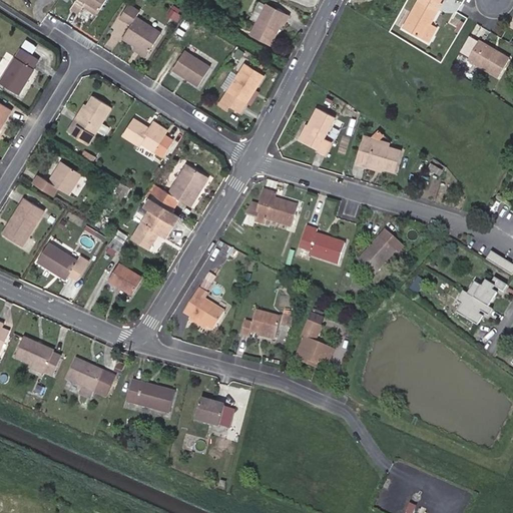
[(87,1),(100,9),(106,0),(76,0),(71,8),(79,14),(84,6),(87,1)]
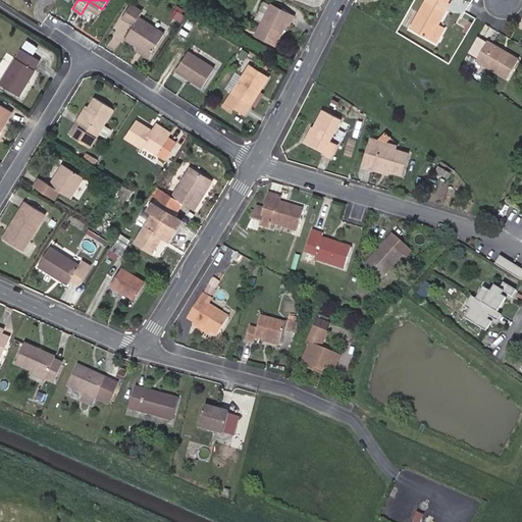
[(271,3),(265,0),(256,19),(262,22),(271,3)]
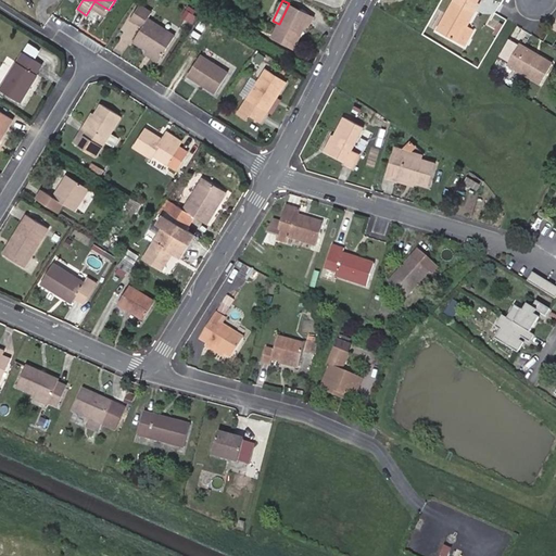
[(467,25),(480,3),(477,1),(475,0),(454,0),(438,29),(458,41),(467,25)]
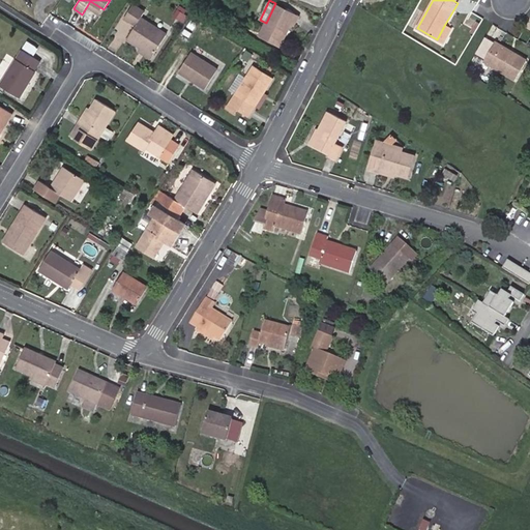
[(100,15),(104,9),(90,1),(87,6),(100,15)]
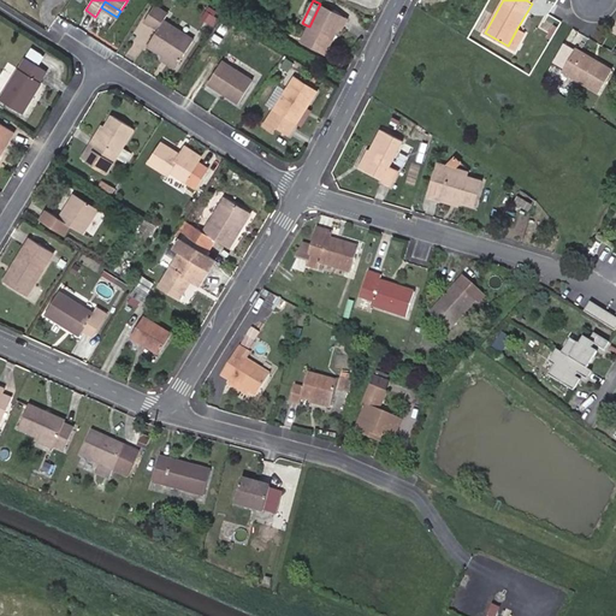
[(348,18),(320,4),(309,27),(302,40),(325,53),(339,27),(342,29),(348,18)]
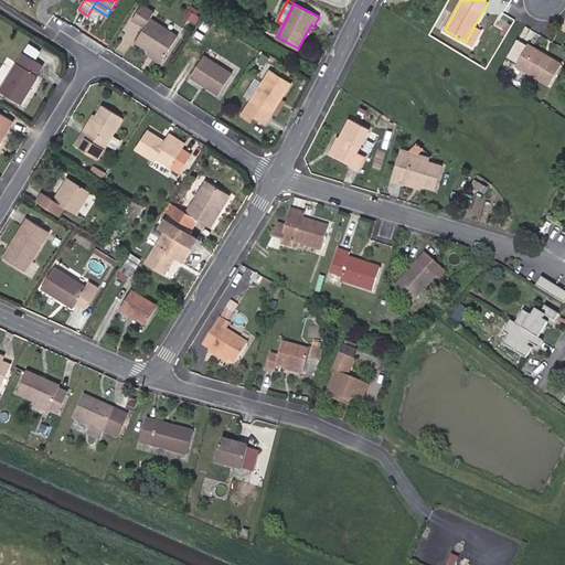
[(155,13),(142,6),(132,20),(145,28),(136,41),(162,59),(179,35),(151,18),(155,13)]
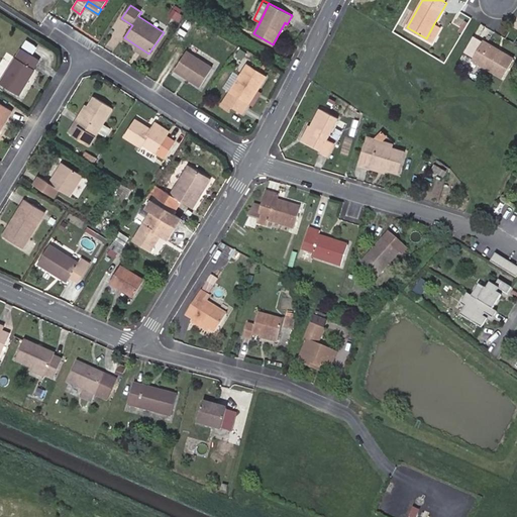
[(180,13),(173,9),(169,15),(176,19),(180,13)]
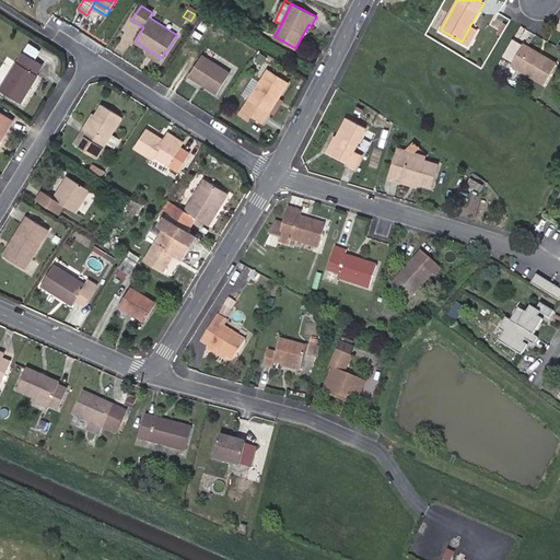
[(469,45),(478,30),(470,25),(462,42),(469,45)]
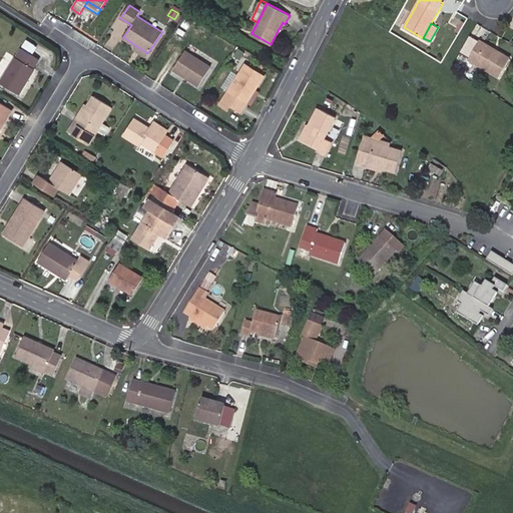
[(27,39),(23,45),(34,52),(38,46),(27,39)]
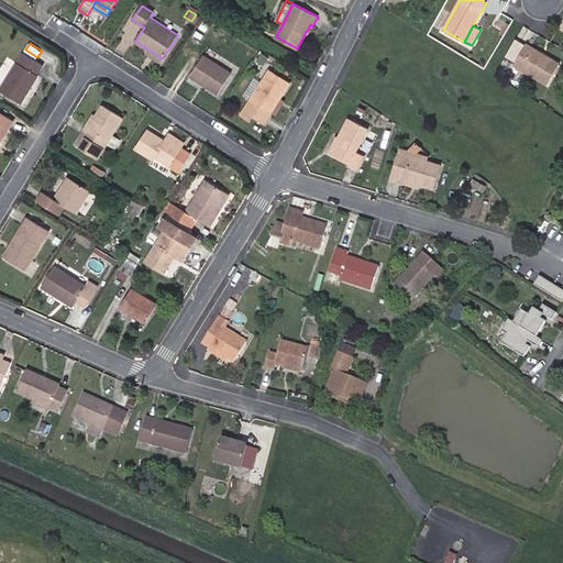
[(560,63),(527,43),(515,64),(547,84),(560,63)]
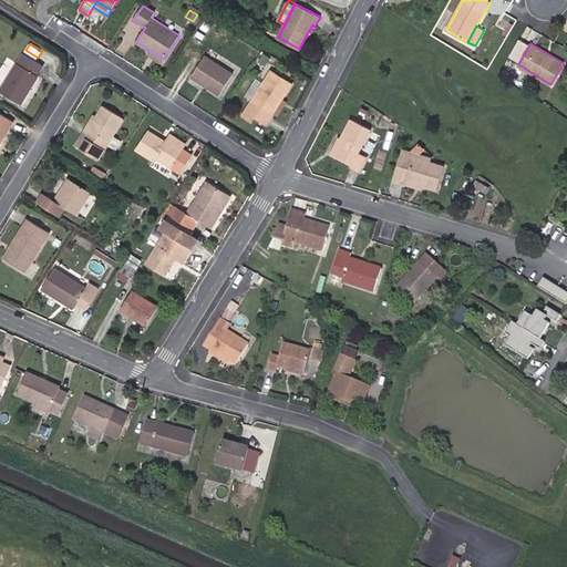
[(43,64),(24,52),(0,91),(21,103),(39,75),(38,74),(43,64)]
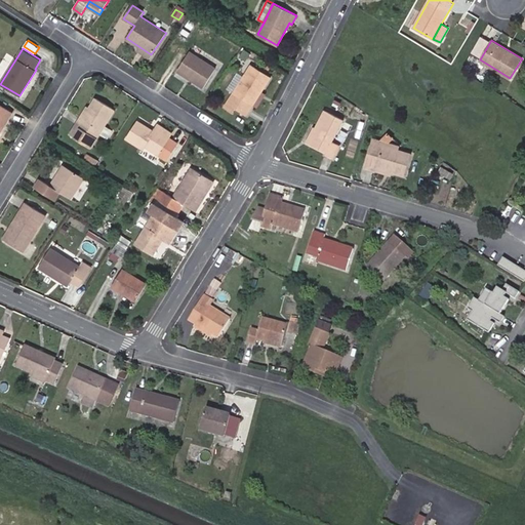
[(215,68),(190,50),(177,70),(203,87),(215,68)]
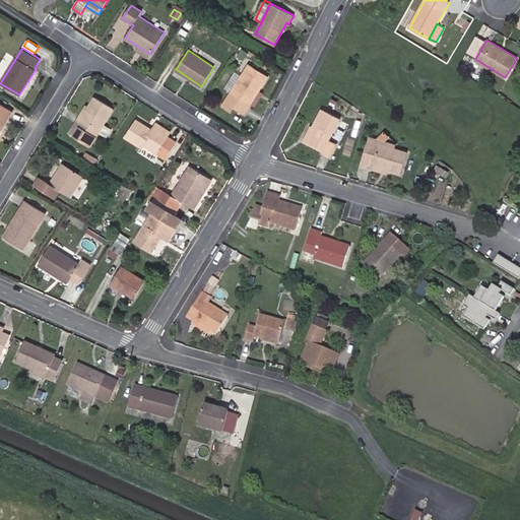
[(249,64),(232,90),(223,105),(231,110),(234,105),(246,112),(251,103),(267,76),(249,64)]
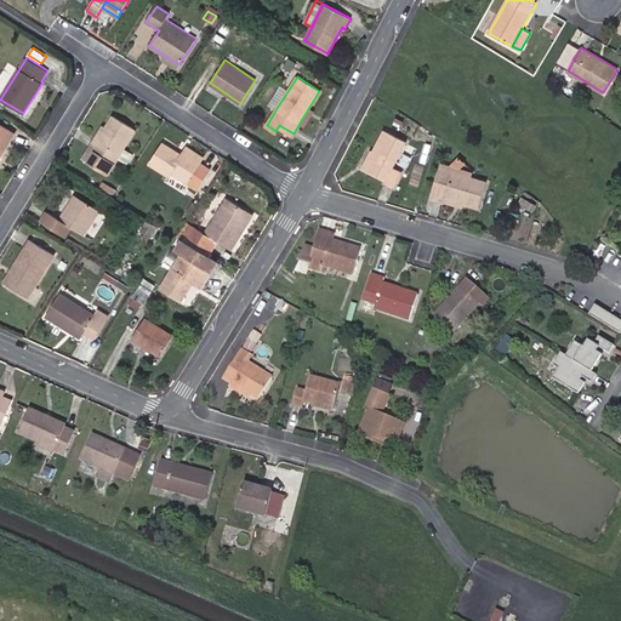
[(279,85),(271,104),(278,108),(286,87),(279,85)]
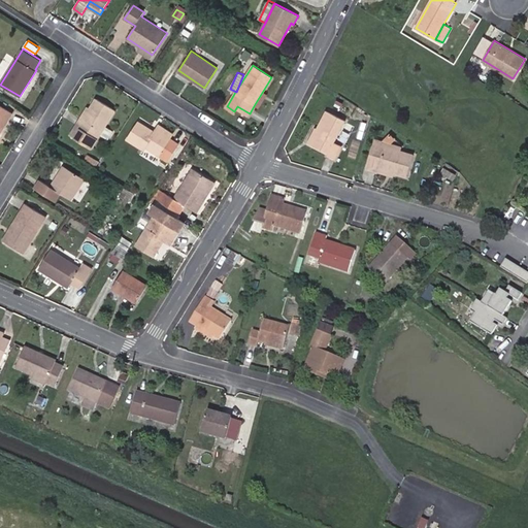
[(105,126),(116,109),(97,98),(90,108),(88,107),(71,135),(92,147),(100,134),(105,126)]
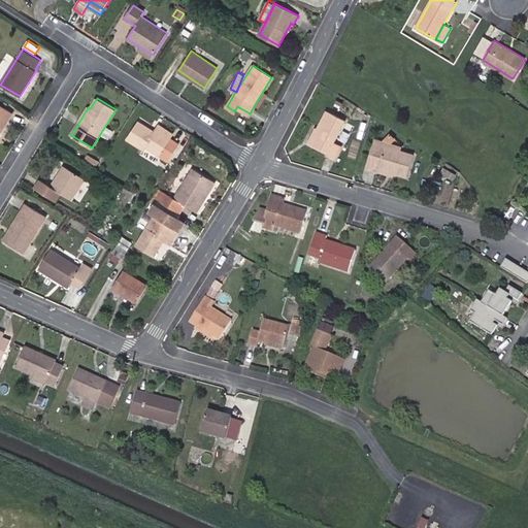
[(0,133),(12,112),(0,104),(0,133)]
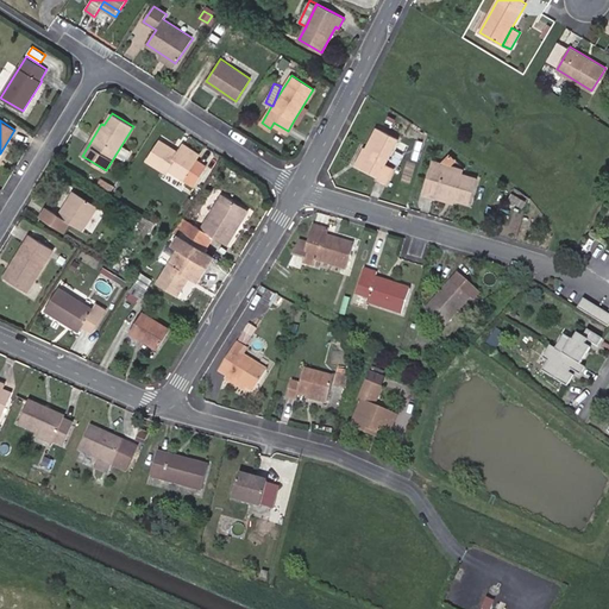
[(366,148),(357,165),(380,176),(378,177),(387,182),(395,168),(387,163),(400,138),(377,127),(366,148)]
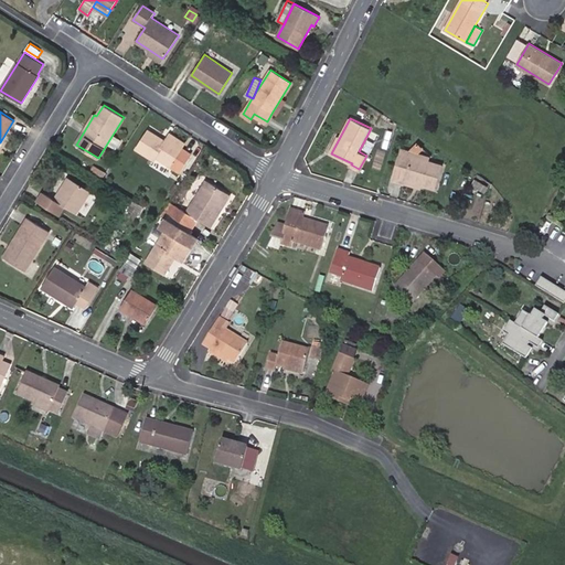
[(159,140),(161,138),(149,130),(137,149),(153,159),(157,156),(180,170),(191,152),(182,146),(168,137),(166,140),(163,144),(159,140)]
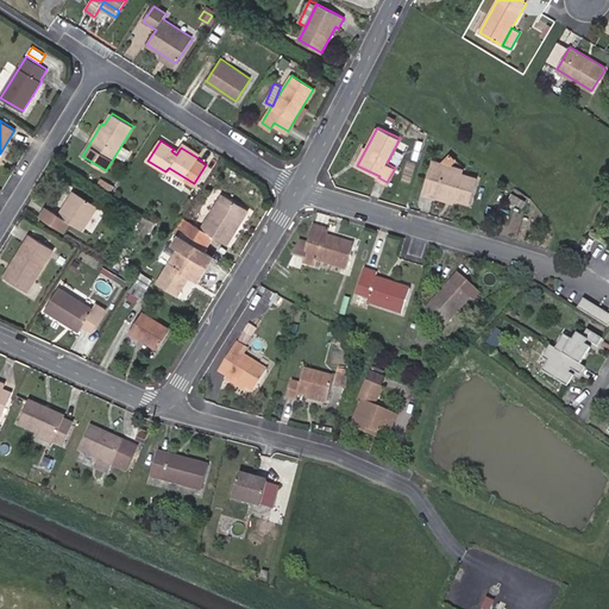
[(181,148),(196,157),(199,152),(183,143),(181,148)]
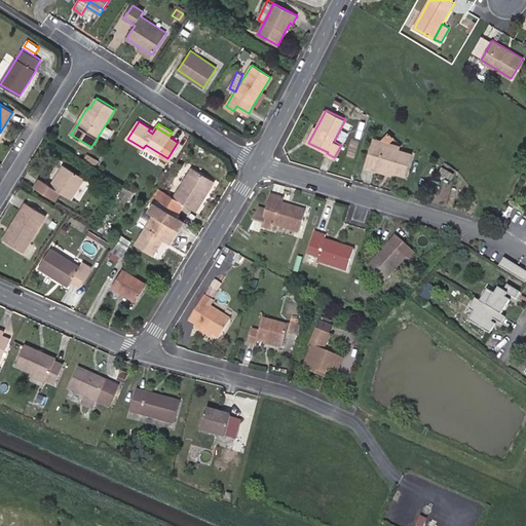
[(363,134),(365,126),(357,123),(354,132),(363,134)]
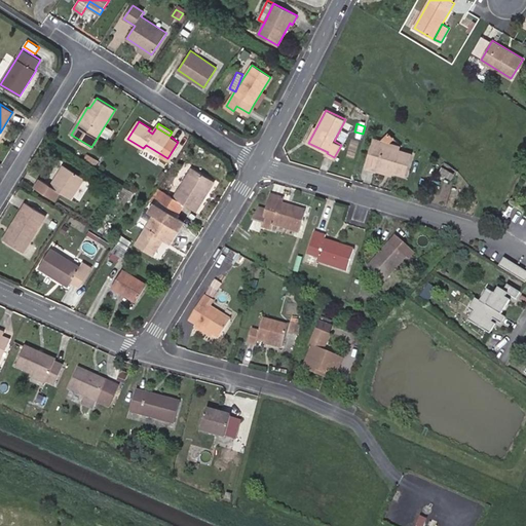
[(108,138),(113,130),(105,125),(100,134),(108,138)]
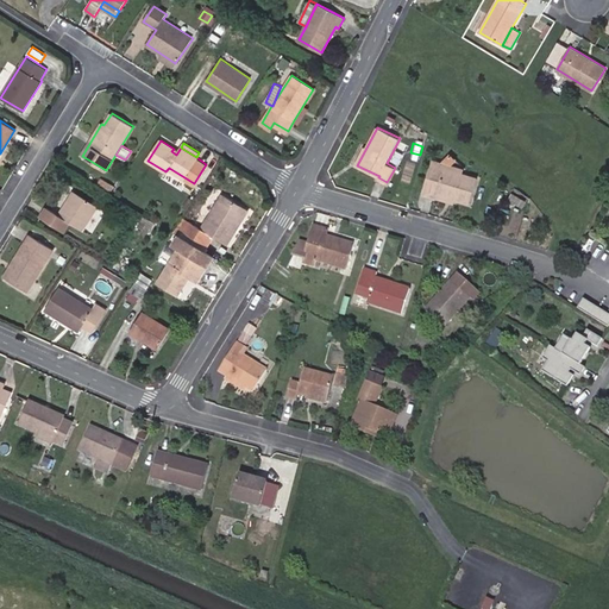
[(353,163),(357,165),(366,148),(362,145),(353,163)]
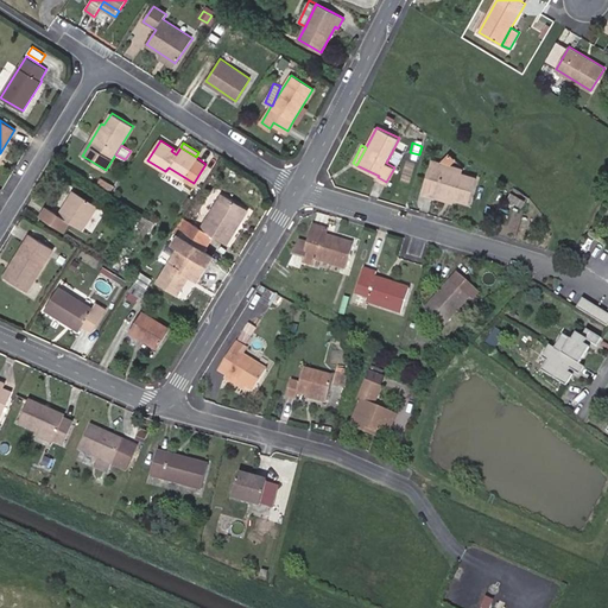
[(399,166),(403,151),(393,149),(390,164),(399,166)]
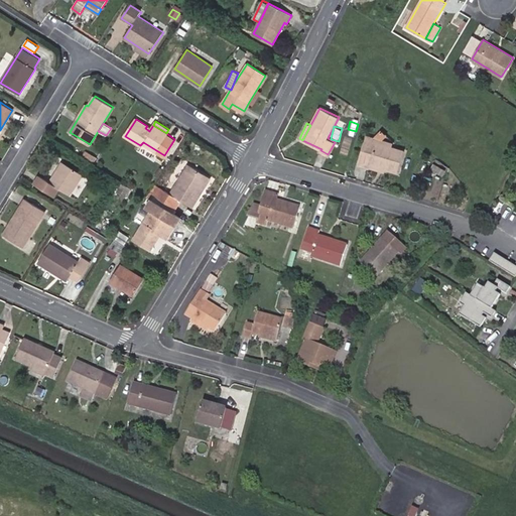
[(376,142),(377,139),(368,137),(360,163),(369,166),(370,163),(384,167),(398,171),(404,151),(393,147),(376,142)]
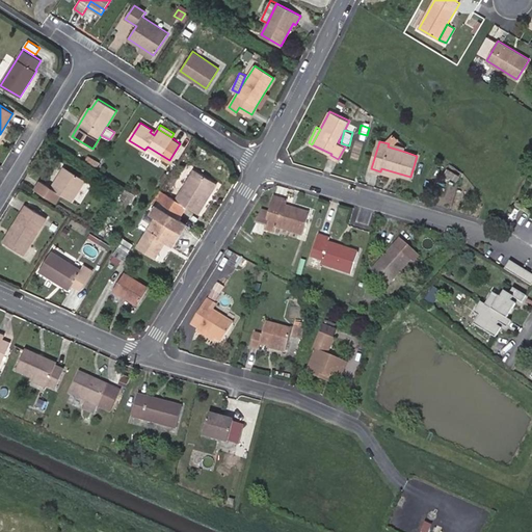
[(98,166),(102,161),(95,157),(91,162),(98,166)]
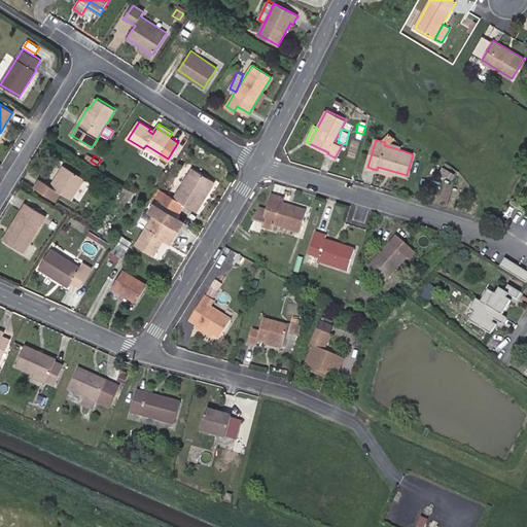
[(85,178),(64,165),(50,185),(42,181),(37,189),(56,201),(61,192),(72,200),(85,178)]
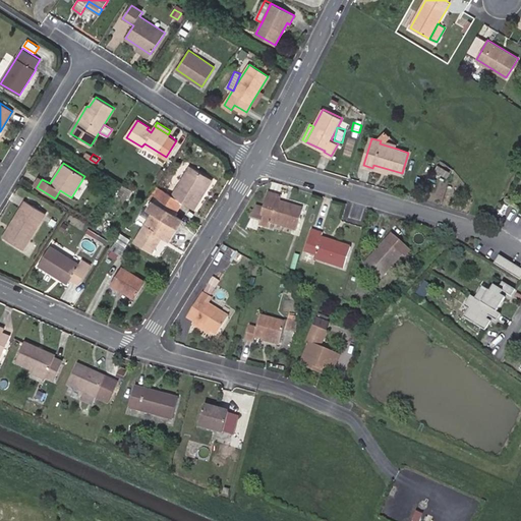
[(161,189),(156,197),(179,212),(185,204),(194,209),(213,179),(191,165),(173,195),(161,189)]
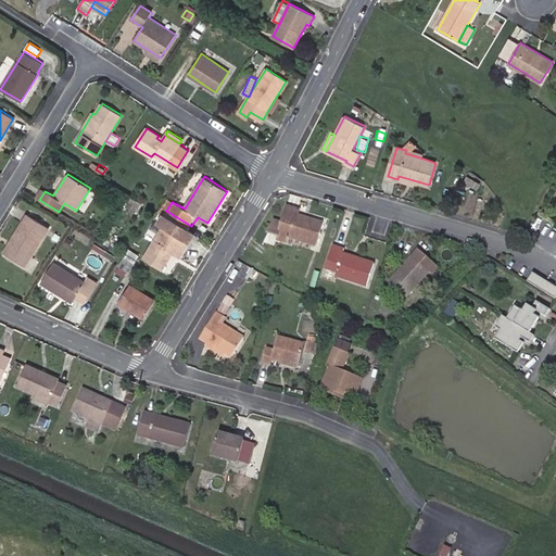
[(277,235),(276,240),(288,243),(289,237),(316,245),(324,222),(297,214),(299,209),(287,205),(281,222),(277,235)]
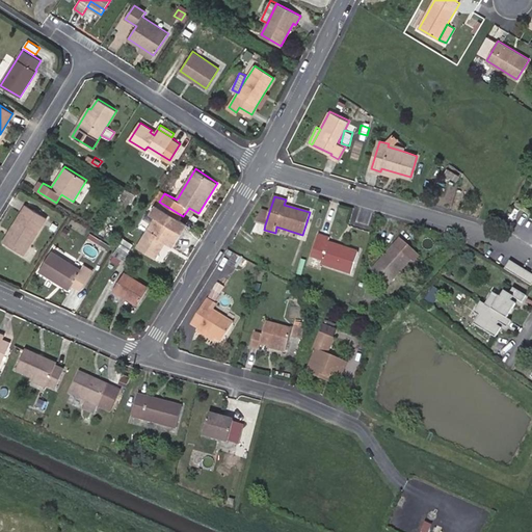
[(159,202),(157,206),(159,207),(181,220),(183,216),(159,202)]
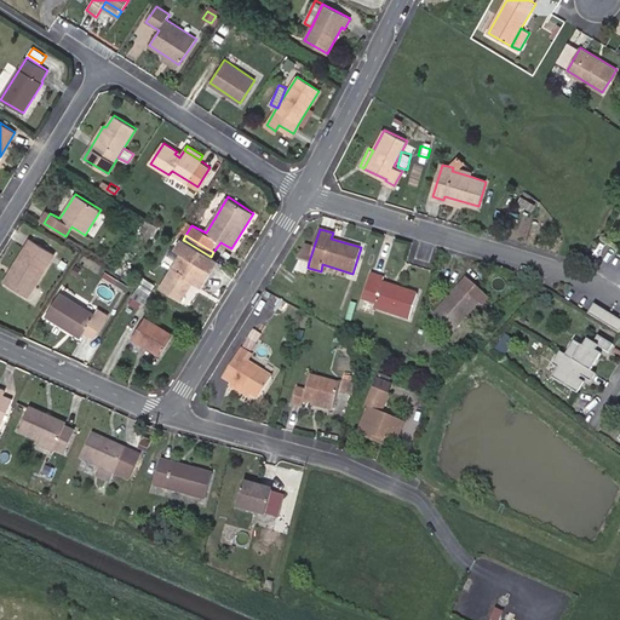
[(56,253),(30,239),(4,281),(29,297),(56,253)]
